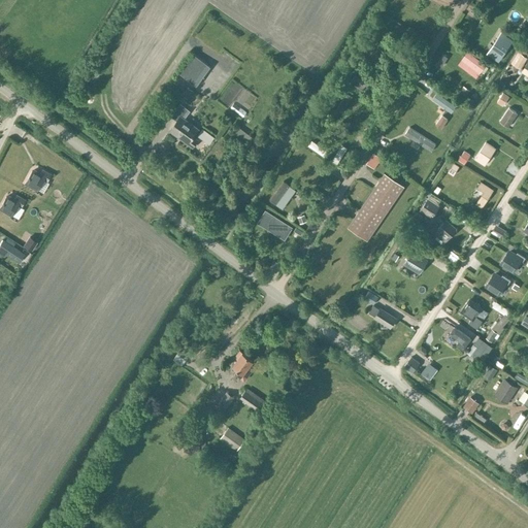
[(467,48),(460,57),(477,72),(485,64),(467,48)]
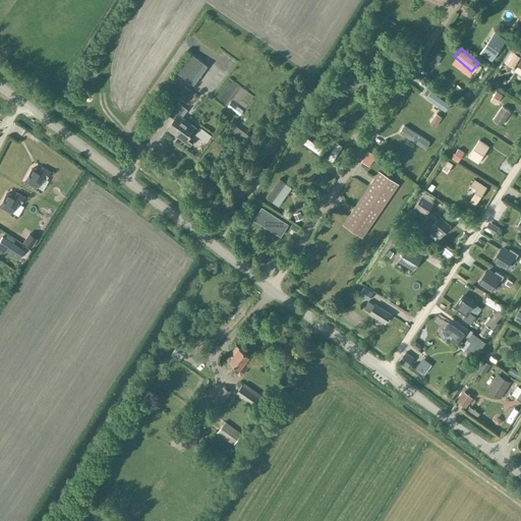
[(178,73),(193,84),(207,65),(192,54),(178,73)]
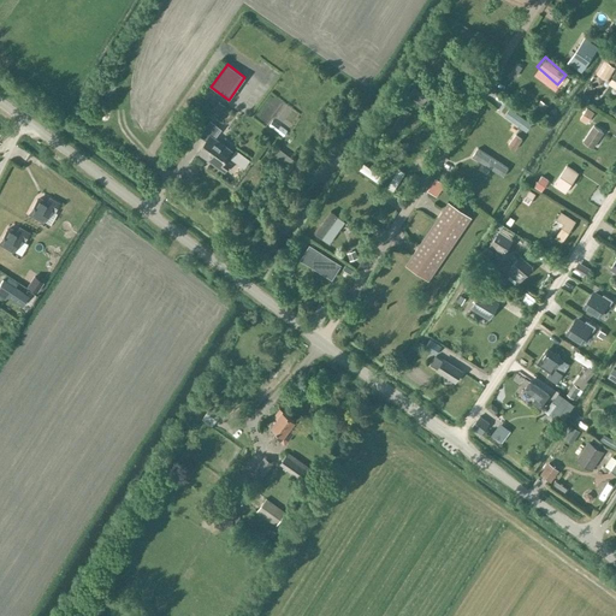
[(108,80),(99,87),(107,98),(117,90),(108,80)]
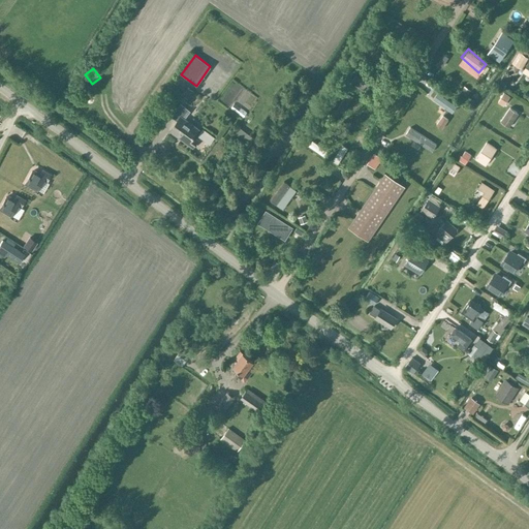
[(355,69),(348,81),(364,90),(371,80),(355,69)]
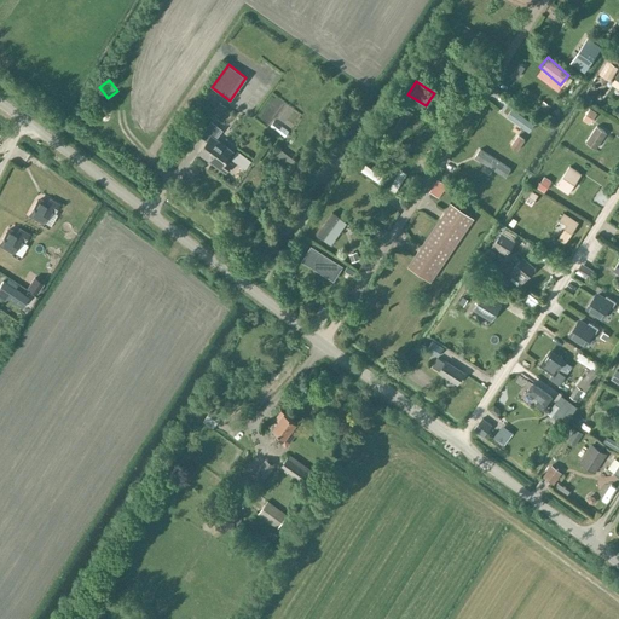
[(250,111),(259,100),(252,96),(243,106),(250,111)]
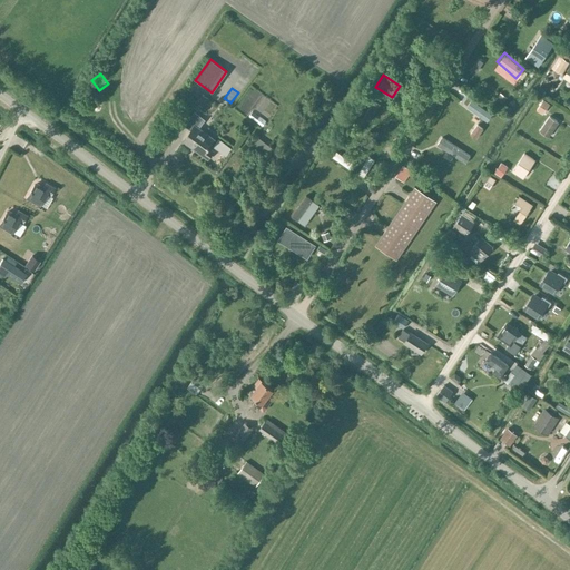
[(484,90),(481,96),(490,100),(492,95),(484,90)]
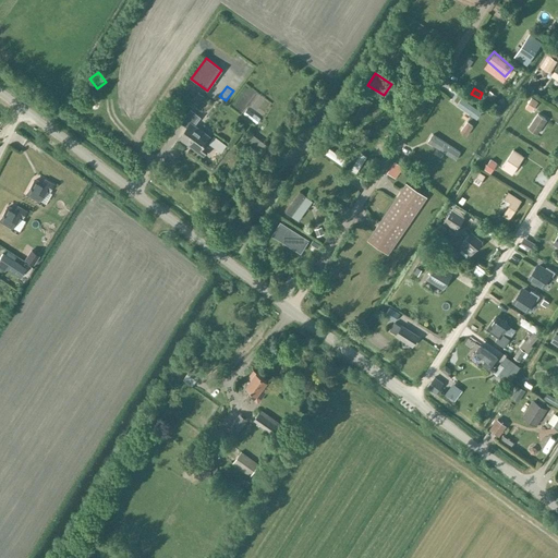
[(204,96),(198,92),(192,100),(197,105),(204,96)]
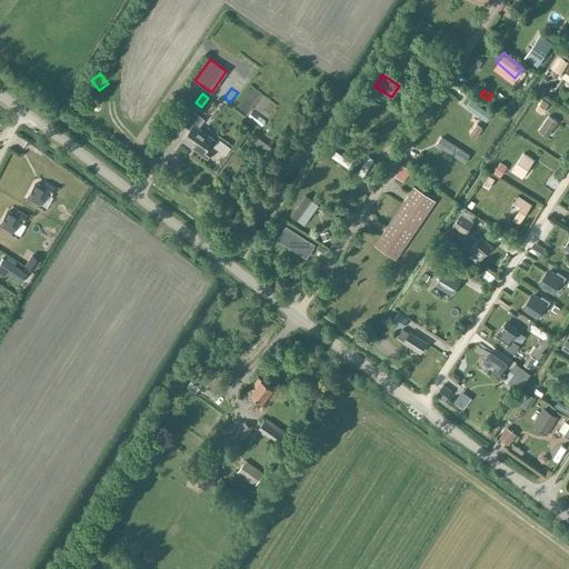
[(543,113),(547,101),(538,98),(535,110),(543,113)]
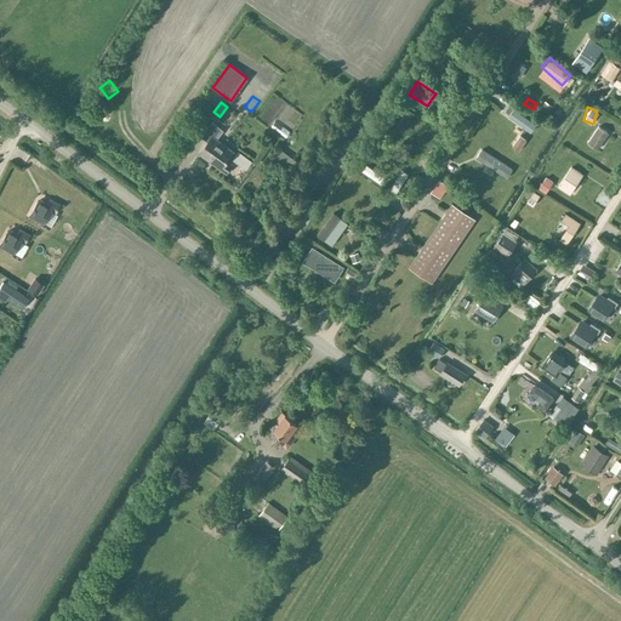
[(273,121),(269,127),(286,137),(290,131),(273,121)]
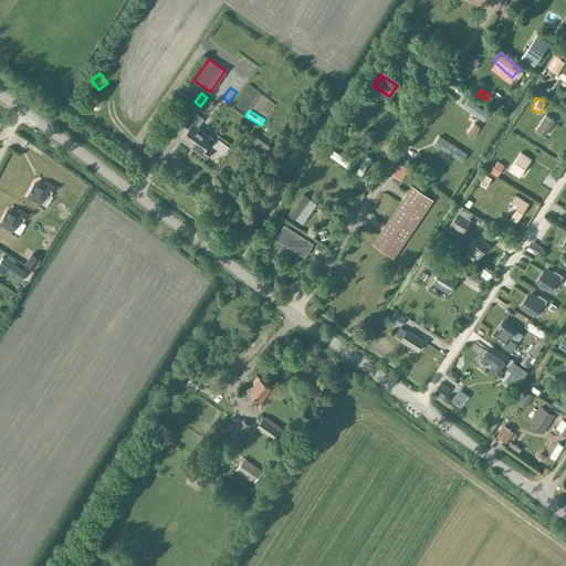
[(190,129),(182,142),(190,146),(190,145),(197,149),(196,150),(208,158),(212,150),(208,146),(212,138),(197,128),(203,119),(192,112),(182,125),(190,129)]
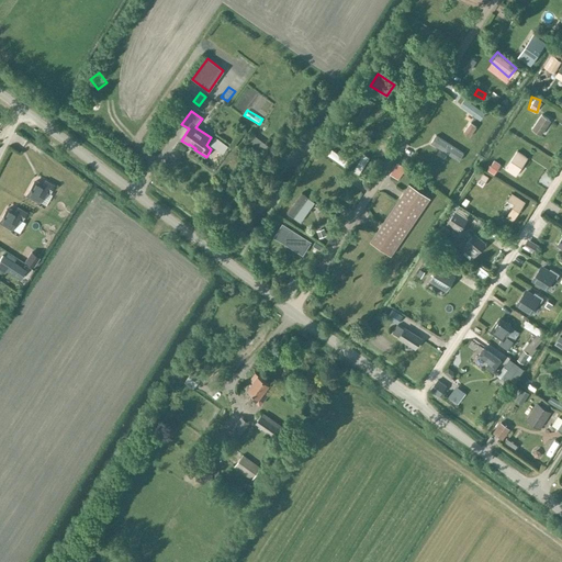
[(551,121),(541,114),(531,128),(541,135),(551,121)]
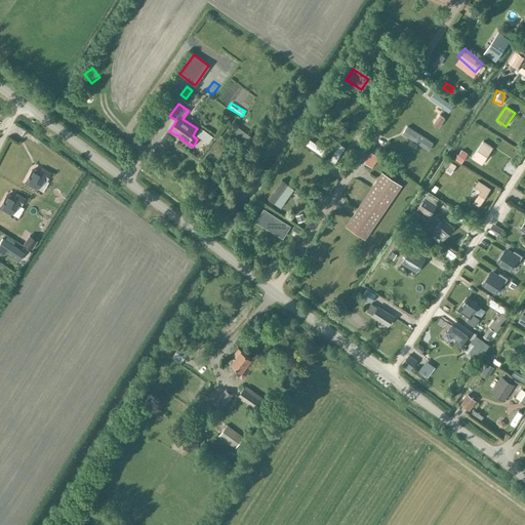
[(440,115),(433,123),(440,128),(446,120),(440,115)]
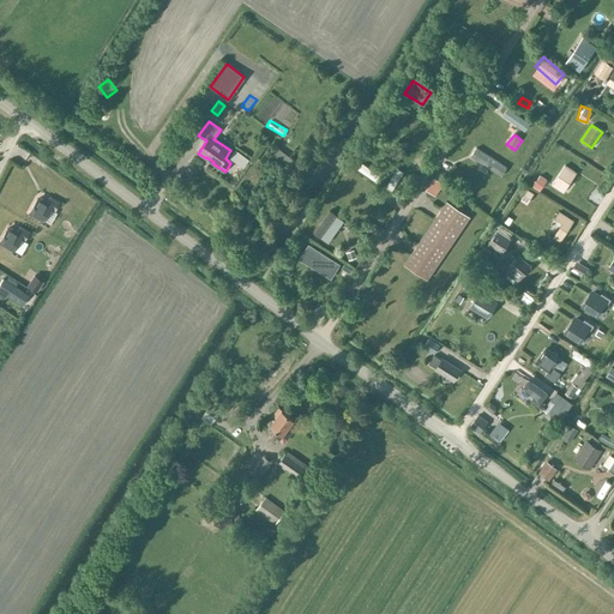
[(500,176),(507,167),(475,145),(468,155),(500,176)]
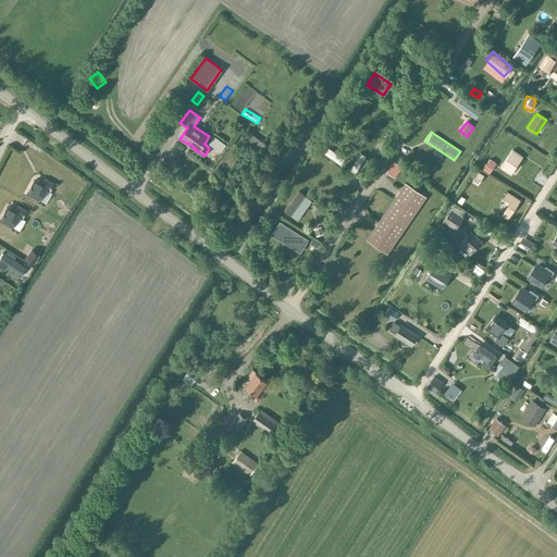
[(252,133),(247,140),(259,149),(264,143),(252,133)]
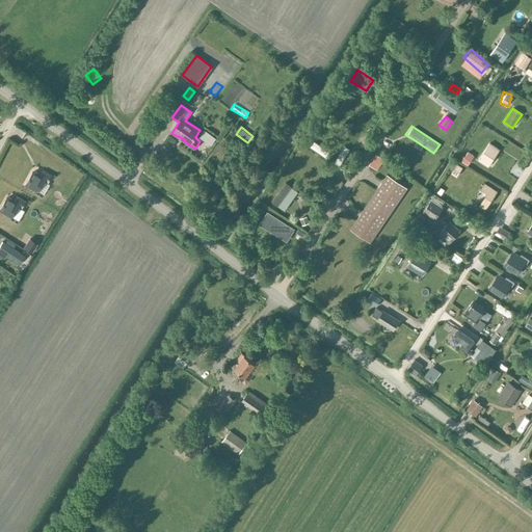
[(205,130),(198,137),(204,140),(209,133),(205,130)]
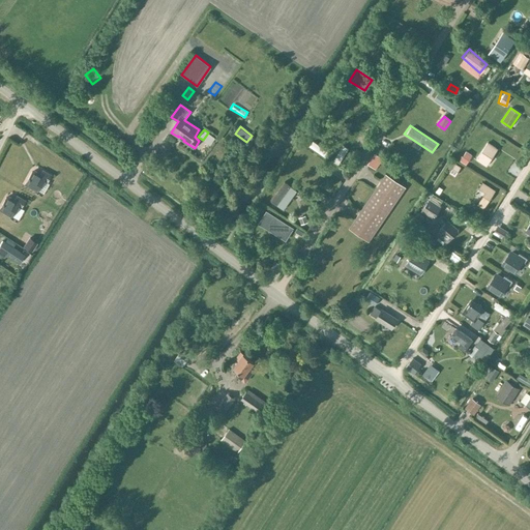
[(477,159),(484,165),(496,148),(488,143),(477,159)]
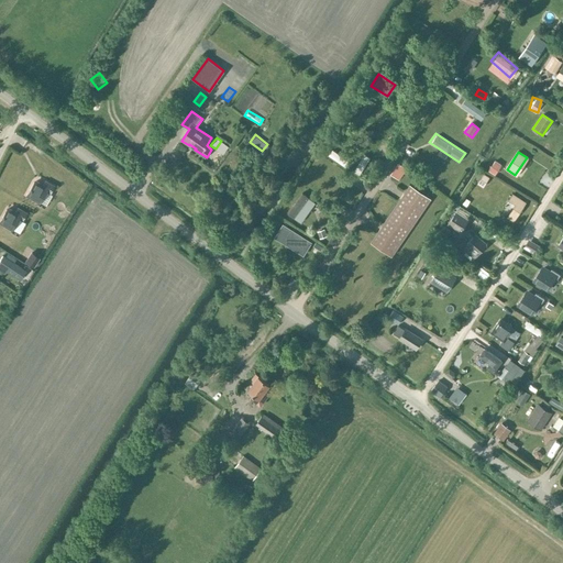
[(397,158),(388,168),(397,176),(406,165),(397,158)]
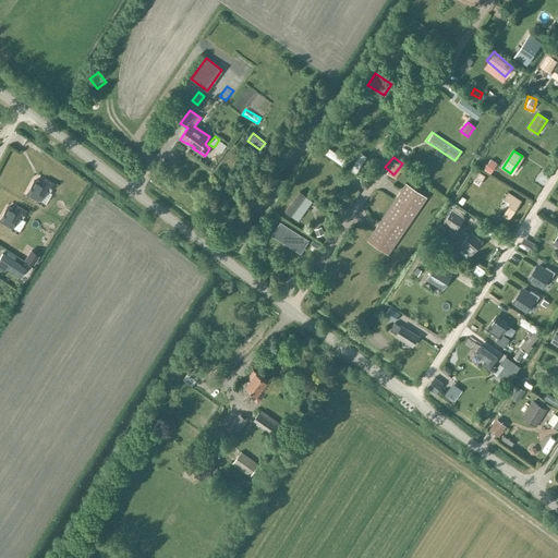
[(488,157),(483,167),(490,171),(496,160),(488,157)]
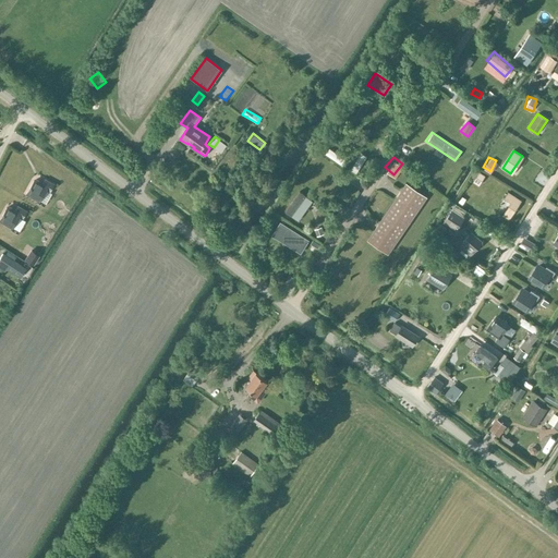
[(471,179),(477,183),(484,174),(477,170),(471,179)]
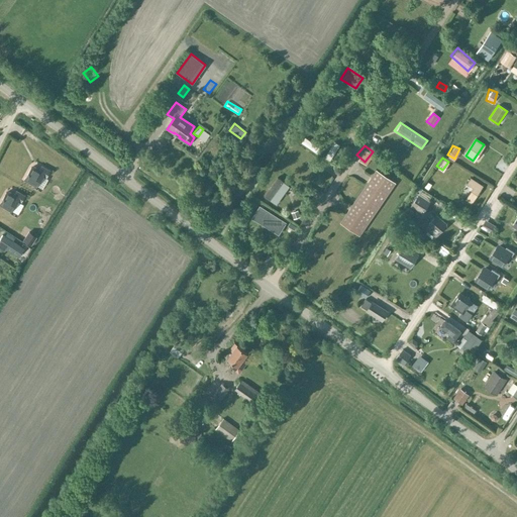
[(38,172),(30,168),(24,180),(36,186),(42,175),(45,177),(49,171),(41,167),(38,172)]
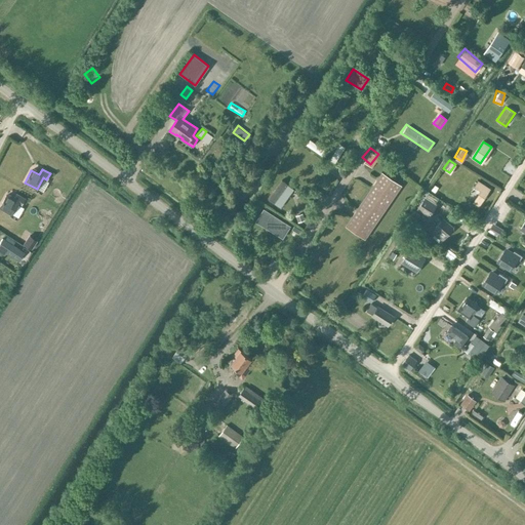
[(382,172),(346,226),(365,238),(402,186),(382,172)]
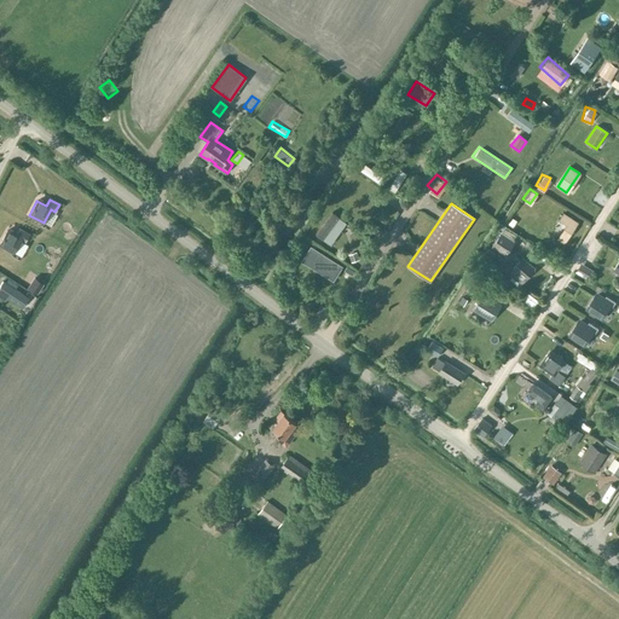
[(334,210),(318,235),(334,244),(350,221),(334,210)]
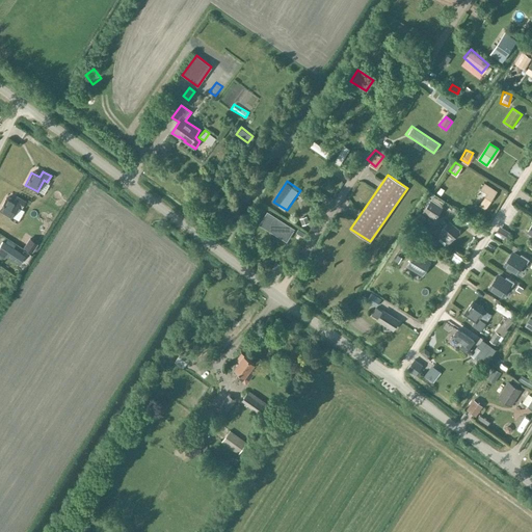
[(498,191),(484,182),(480,188),(487,193),(479,206),(485,210),(498,191)]
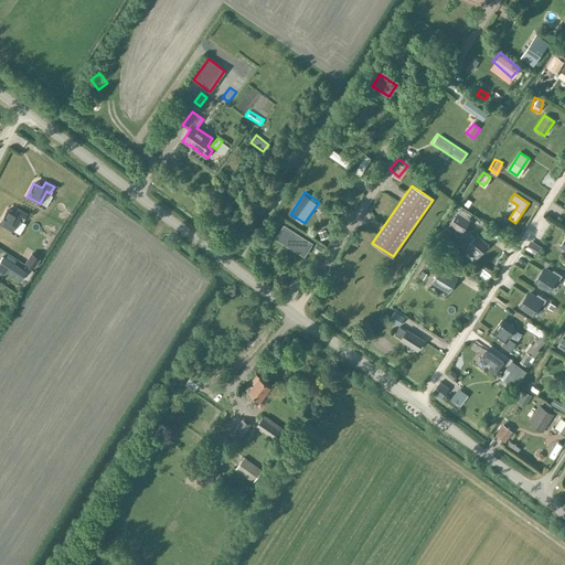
[(564,220),(564,211),(556,205),(552,212),(564,220)]
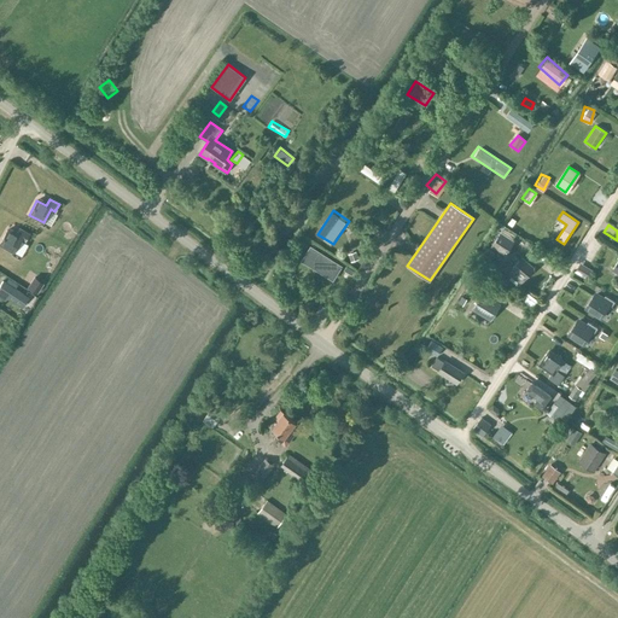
[(16,235),(7,231),(0,242),(0,245),(13,252),(21,239),(24,242),(29,234),(19,229),(16,235)]
